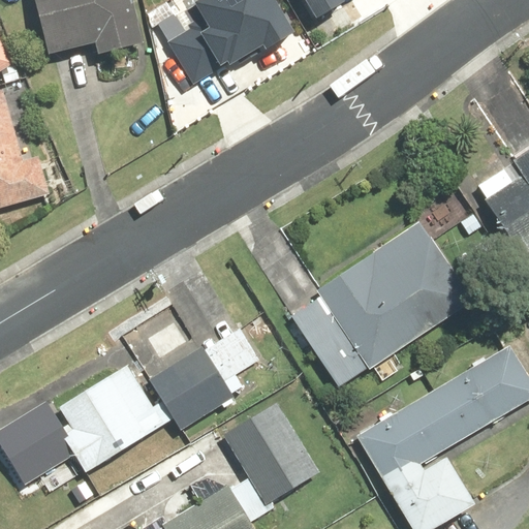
[(141,47),(128,0),(30,0),(47,60),(92,49),(95,58),(141,47)]
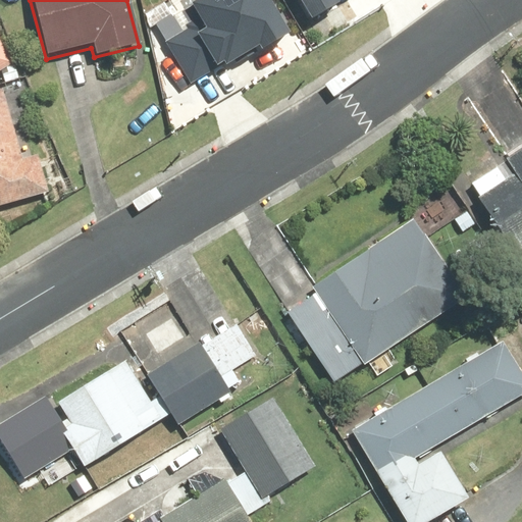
[(199,15),(166,35),(191,76),(257,38),(261,45),(291,29),(273,0),(192,0),(190,1),(199,15)]
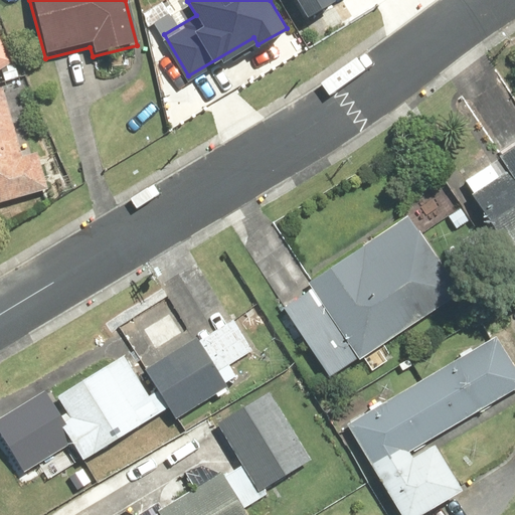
[(291,0),(305,23),(332,6),(330,2),(333,0),(291,0)]
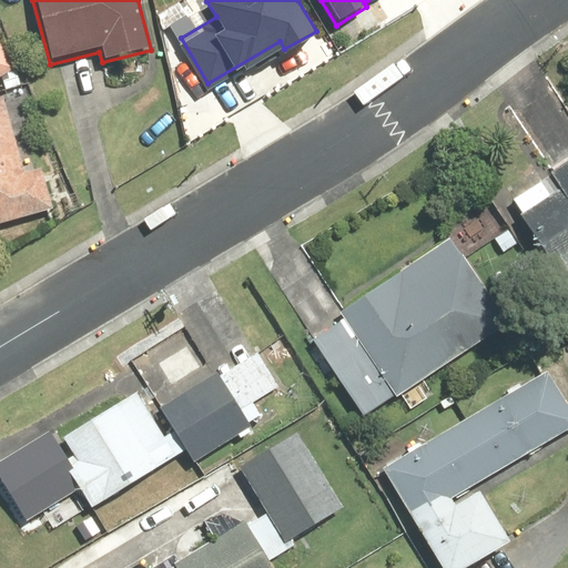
[(0,227),(52,212),(40,173),(26,178),(2,101),(0,101),(0,227)]
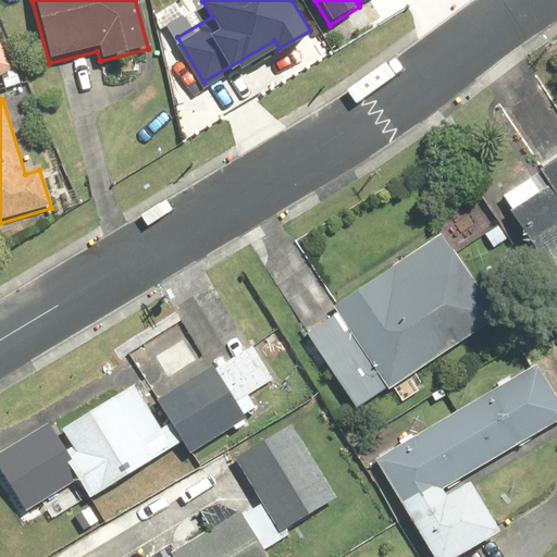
[(556,158),(535,172),(545,186),(535,192),(529,180),(502,197),(509,209),(506,211),(546,273),(556,265),(556,158)]
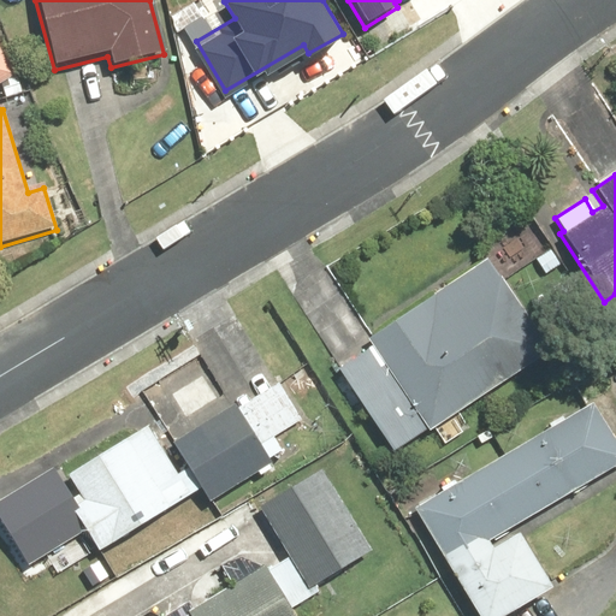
[(485,259),(365,339),(369,347),(335,369),(390,451),(425,428),(427,432),(548,351),(485,259)]
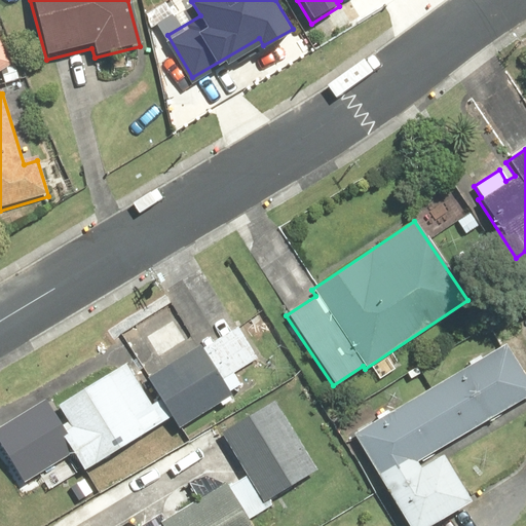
[(202,348),(199,344),(144,379),(177,429),(218,403),(221,407),(230,402),(227,398),(231,395),(230,391),(240,385),(233,374),(258,359),(236,326),(202,348)]
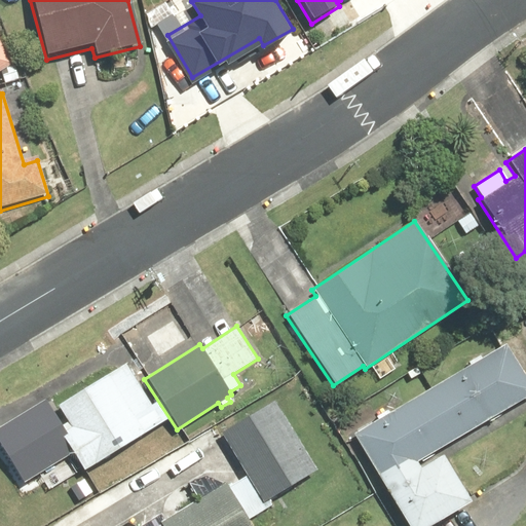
[(525,378),(505,344),(352,435),(407,525),(427,525),(467,502),(440,456),(418,468),(415,463),(525,397),(525,378)]
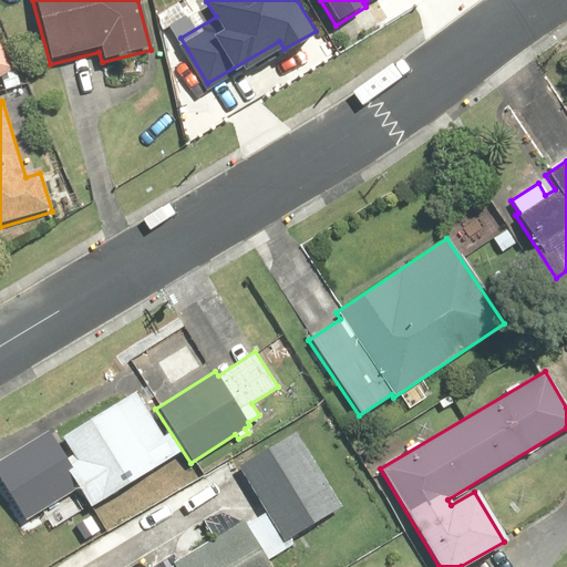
[(48,431),(0,460),(0,483),(24,522),(75,491),(88,508),(100,501),(174,455),(134,392),(60,437),(71,455),(65,460),(48,431)]
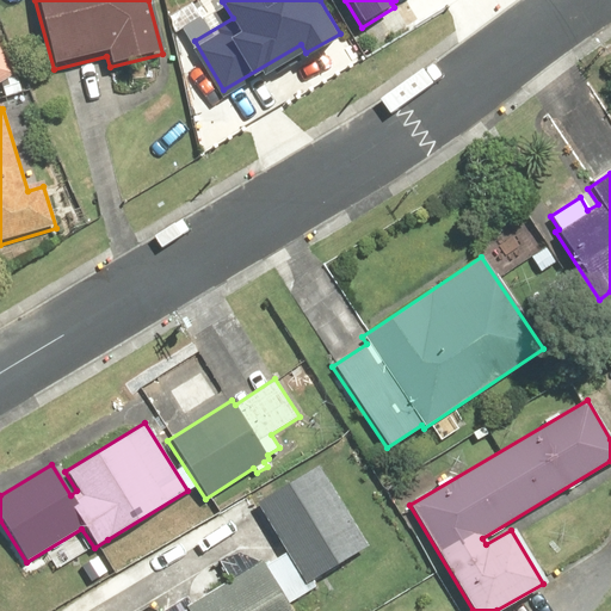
[(366,547),(319,466),(253,505),(283,555),(264,567),(261,562),(184,608),(186,610),(290,610),(287,604),(316,586),(312,579),(366,547)]
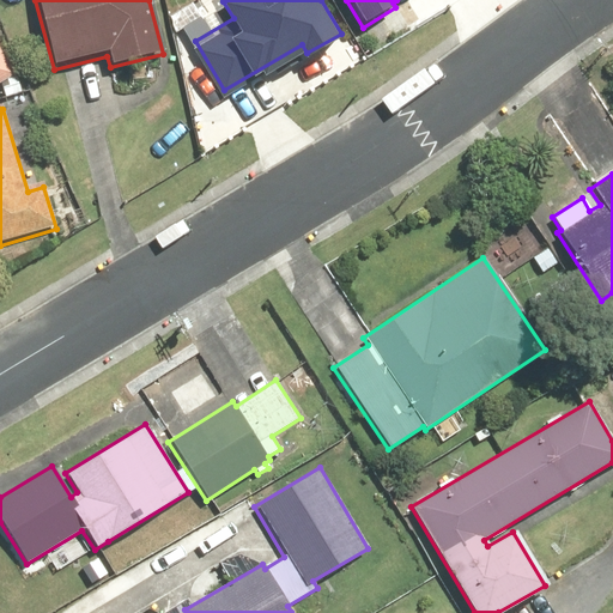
All buildings are outlined.
